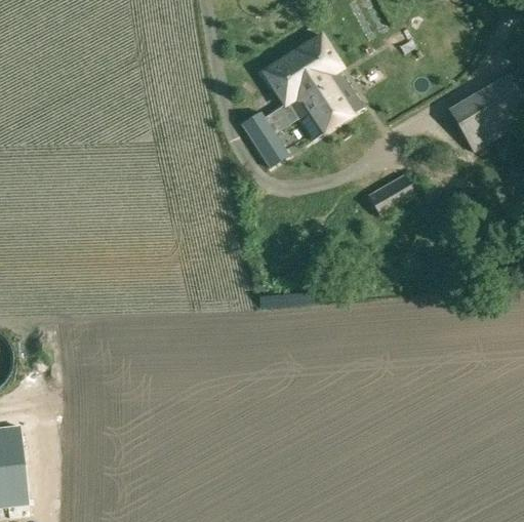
[(244,130),(269,168),(285,158),(271,135),(299,117),(314,138),(364,107),(340,69),(344,67),(322,34),(264,71),(285,104),(244,130)]
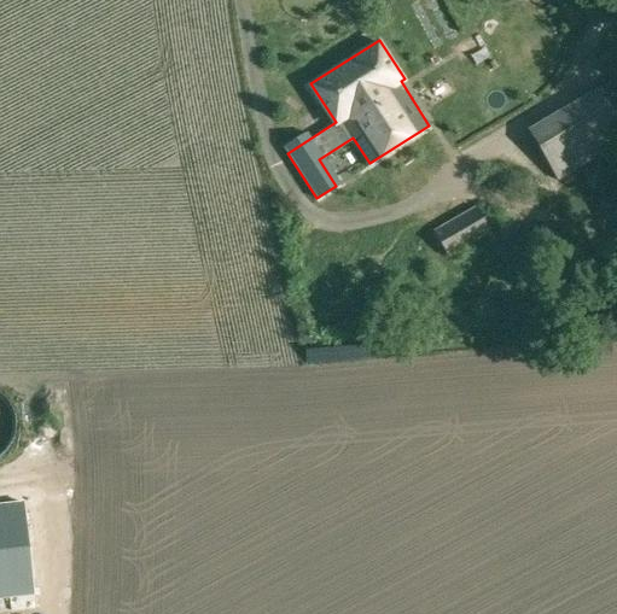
[(528,127),(559,179),(597,156),(603,168),(616,159),(616,76),(598,87),(598,86),(528,127)]
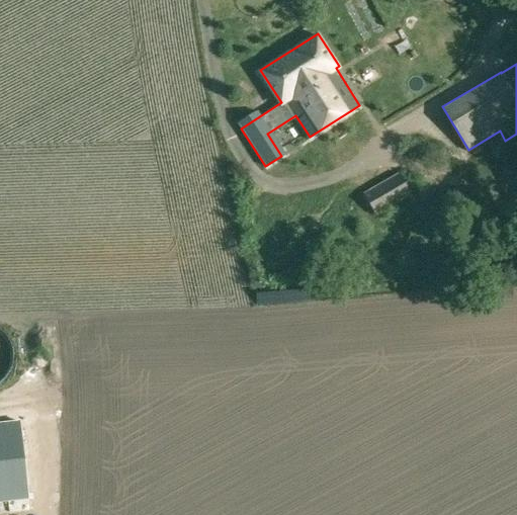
[(388,208),(393,217),(406,208),(401,199),(412,193),(401,172),(364,192),(364,193),(353,199),(362,216),(373,208),(377,215),(388,208)]
